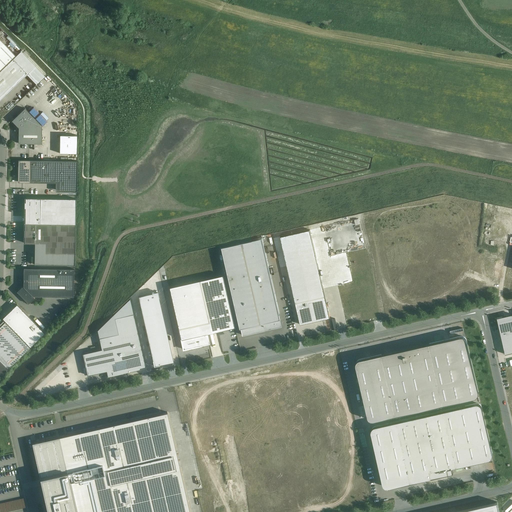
[(0,71),(16,56),(0,39),(0,71)]
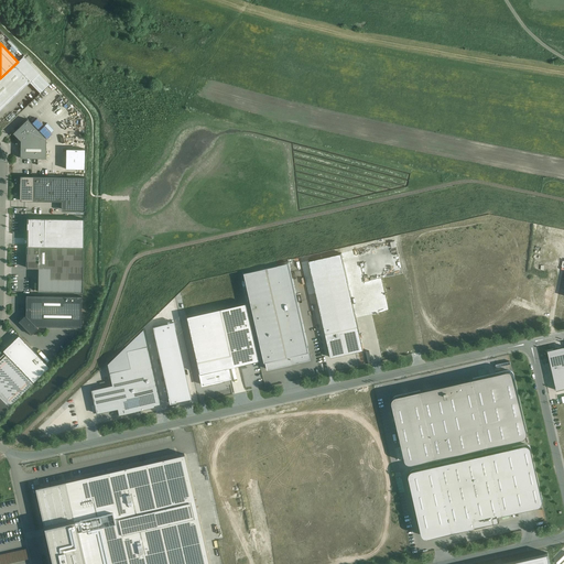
[(18,62),(0,78),(0,108),(1,108),(3,104),(6,104),(8,99),(9,100),(11,96),(13,96),(30,80),(41,91),(40,93),(50,84),(49,84),(22,56),(18,62)]
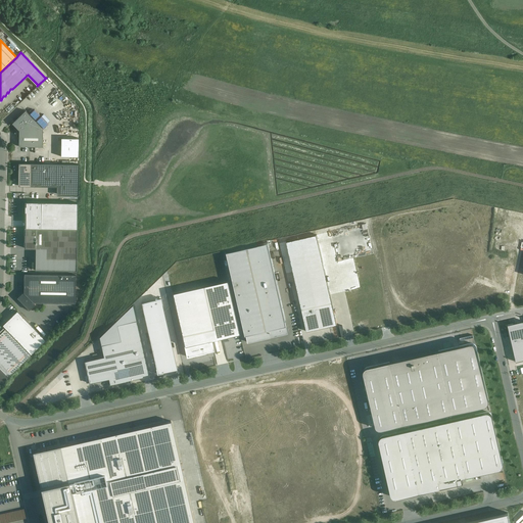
[(42,147),(43,129),(26,110),(14,122),(21,129),(18,131),(18,146),(42,147)]
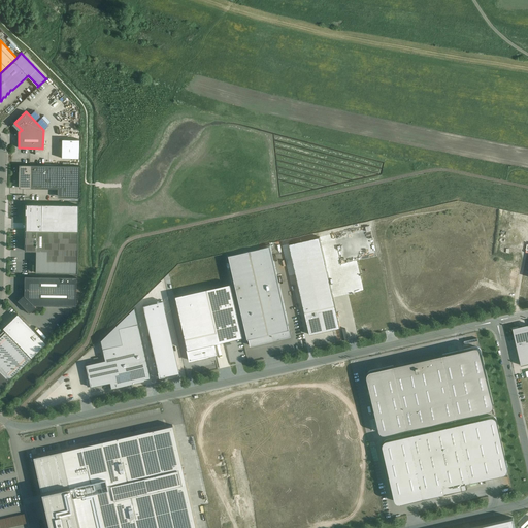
[(48,125),(41,118),(37,122),(43,129),(48,125)]
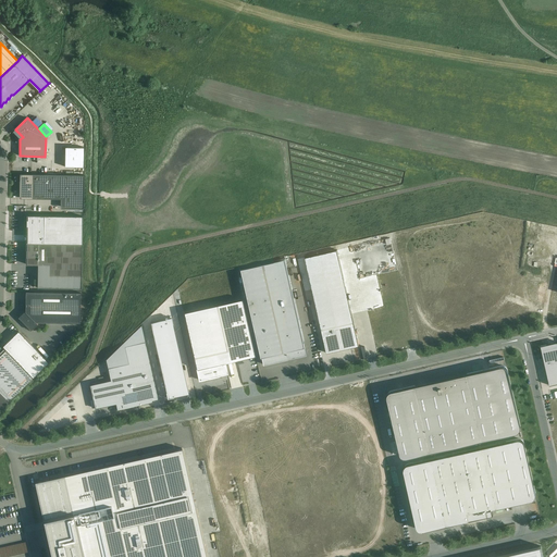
[(84,147),(65,147),(65,166),(84,168),(84,147)]
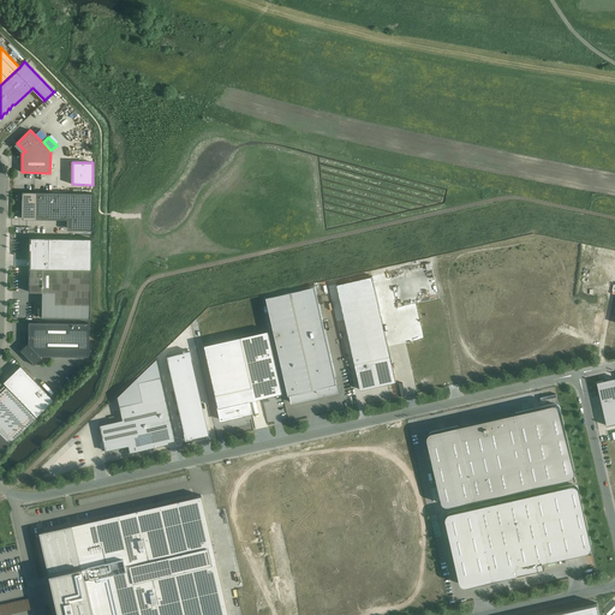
[(22,192),(22,199),(22,219),(23,219),(73,220),(73,230),(93,231),(93,193),(22,192)]
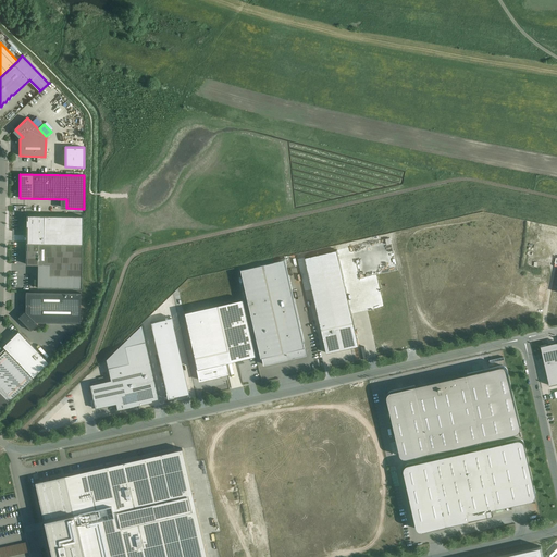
[(27,243),(27,264),(37,264),(37,287),(82,288),(82,276),(82,244),(82,240),(83,214),(27,214),(27,243)]
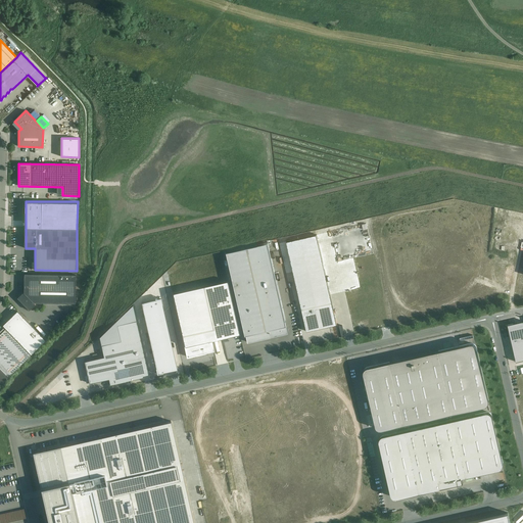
[(366,223),(286,241),(306,331),(337,325),(330,294),(380,283),(366,223)]
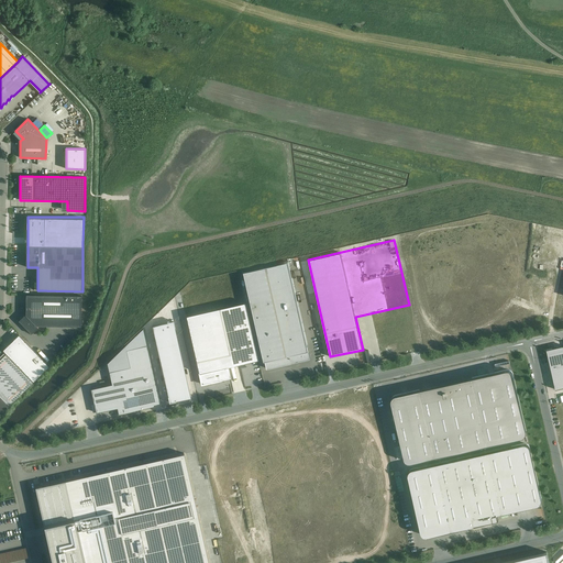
[(288,262),(242,272),(263,361),(264,361),(266,368),(310,359),(288,262)]
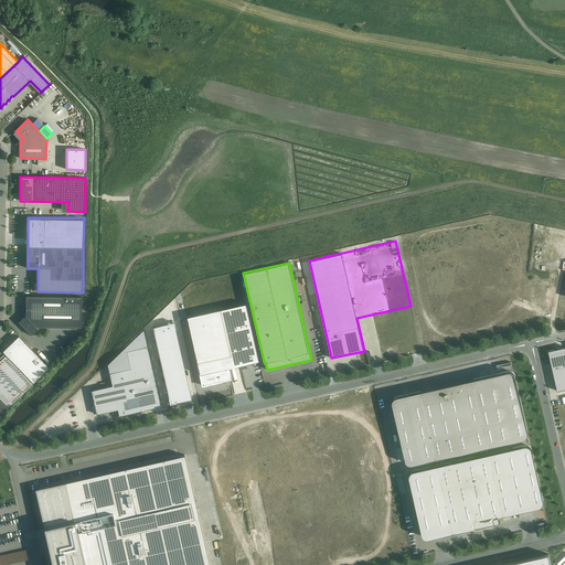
[(82,297),(27,296),(25,316),(19,322),(31,336),(38,329),(36,327),(81,328),(82,297)]
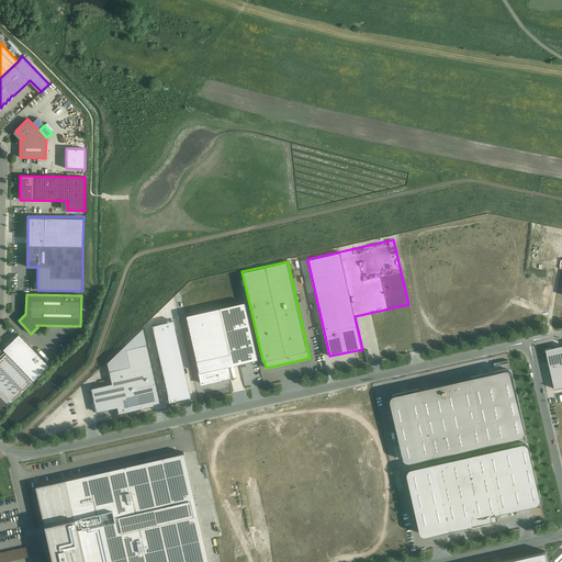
[(245,302),(186,315),(201,383),(231,377),(228,366),(258,359),(245,302)]
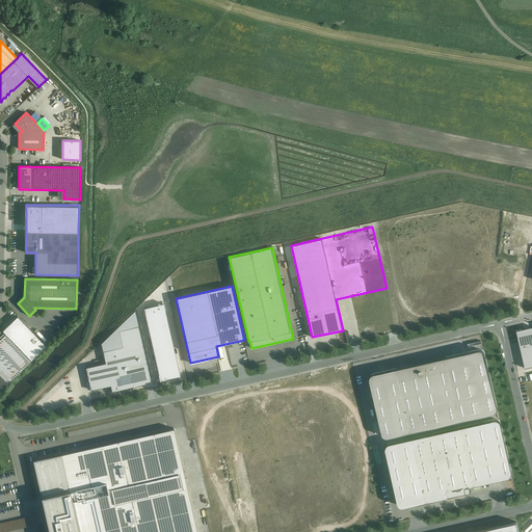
[(143,308),(160,380),(180,376),(163,303),(143,308)]
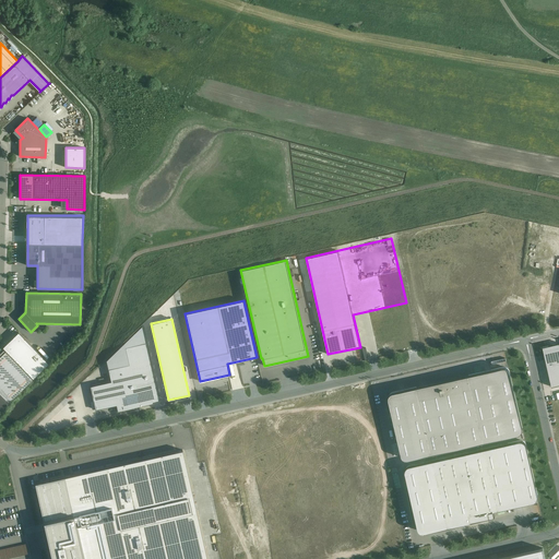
[(48,364),(19,332),(2,347),(33,379),(48,364)]
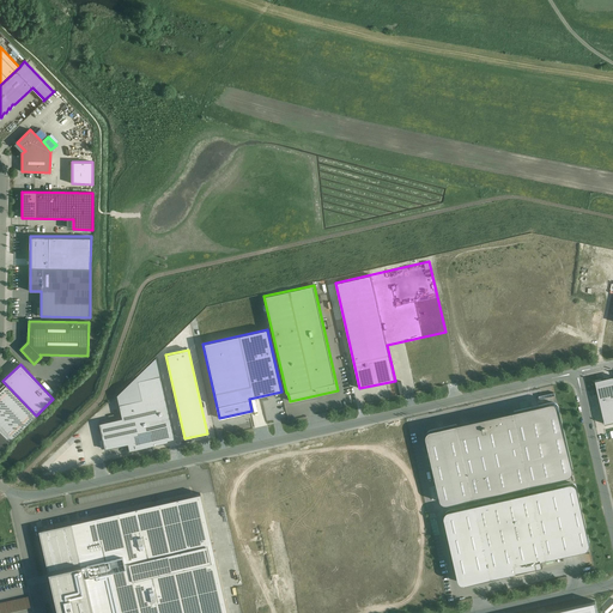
[(161,376),(137,381),(141,400),(119,405),(121,418),(98,424),(104,449),(127,444),(129,451),(168,442),(168,441),(175,439),(161,376)]
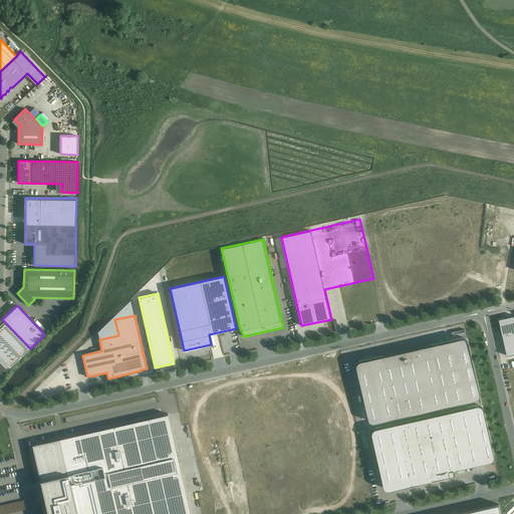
[(513,351),(513,315),(499,319),(501,329),(507,353),(513,351)]
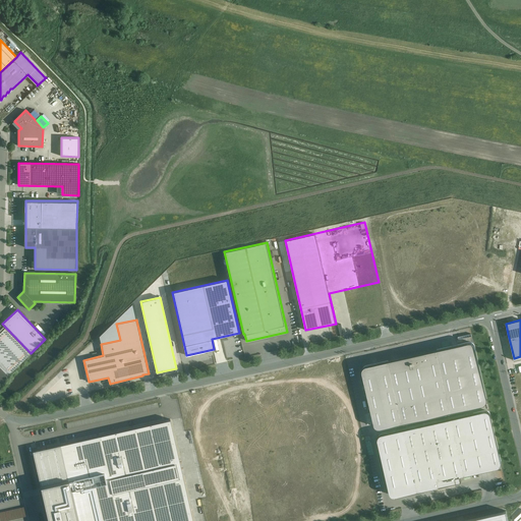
[(0,365),(8,374),(30,354),(5,328),(0,332),(0,365)]
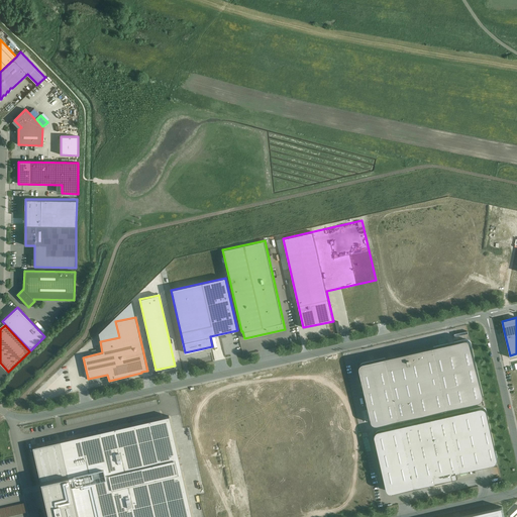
[(466,339),(464,339),(415,350),(416,353),(388,359),(387,357),(364,363),(363,363),(363,364),(362,365),(360,366),(360,367),(360,368),(359,368),(359,370),(360,371),(372,420),(372,421),(372,422),(373,422),(373,423),(374,423),(374,424),(375,424),(376,424),(377,424),(378,424),(479,401),(480,401),(481,400),(482,400),(482,399),(483,398),(483,397),(483,396),(483,395),(472,343),(471,342),(471,341),(470,341),(470,340),(469,340),(468,339),(467,339),(466,339)]
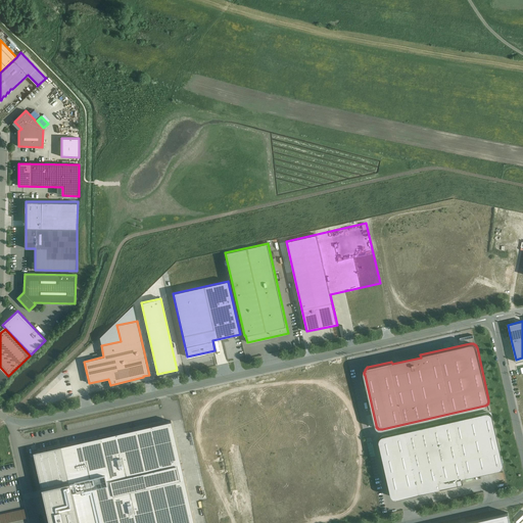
[(503,463),(492,417),(492,416),(491,415),(490,414),(490,413),(489,413),(488,412),(487,412),(486,412),(383,435),(382,435),(381,436),(380,437),(380,438),(379,439),(379,440),(379,441),(390,490),(390,491),(391,494),(391,495),(392,495),(392,496),(393,497),(394,497),(395,497),(396,497),(397,497),(440,488),(440,487),(463,483),(461,477),(498,469),(500,469),(501,468),(502,468),(502,467),(503,466),(503,465),(503,464),(503,463)]
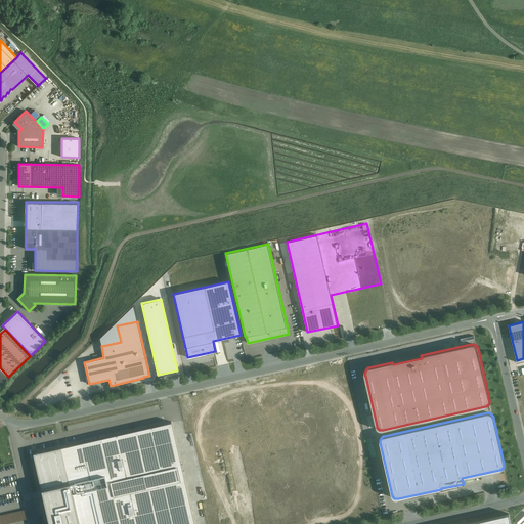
[(193,523),(171,422),(60,446),(33,453),(34,460),(36,460),(44,496),(52,495),(55,507),(47,509),(50,523),(193,523)]
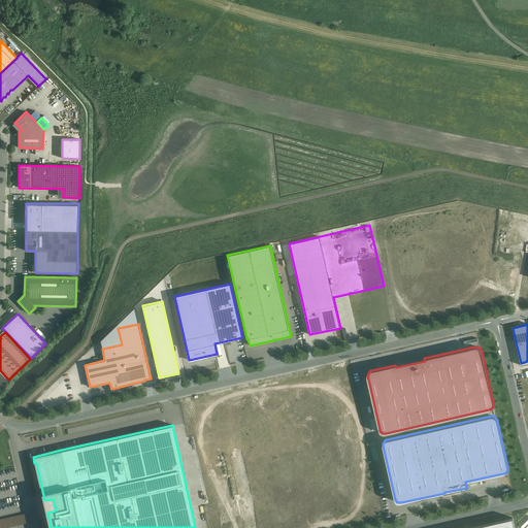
[(466,527),(515,527),(514,518),(466,527)]
